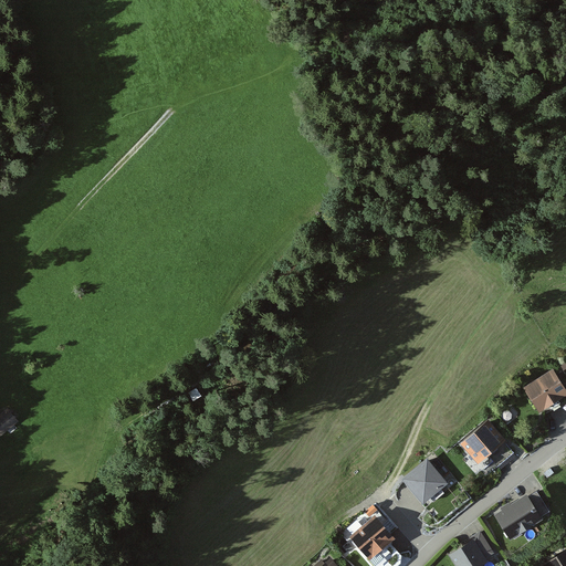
[(565,391),(565,386),(553,367),(525,386),(541,409),(565,391)]
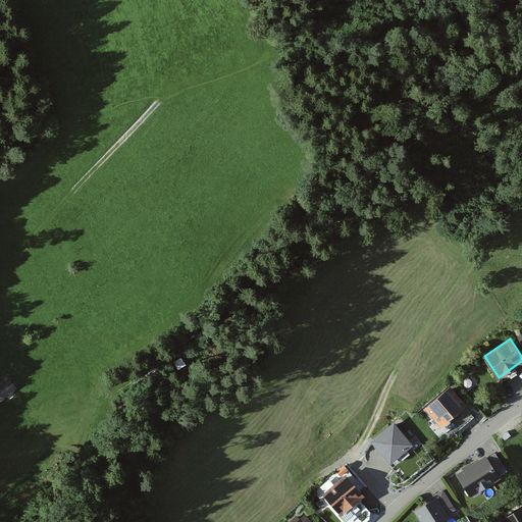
[(7,375),(0,380),(0,399),(16,386),(7,375)]
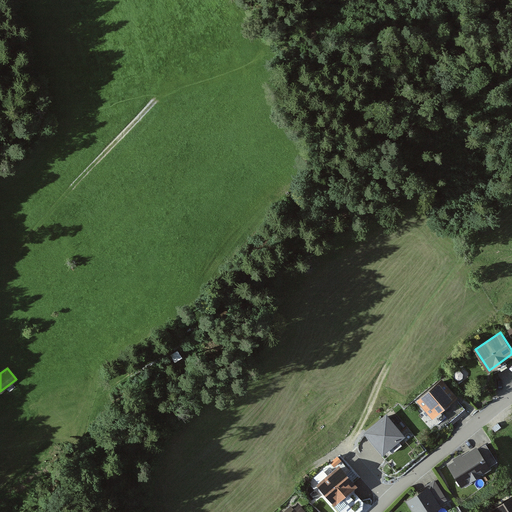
[(457,393),(442,376),(418,399),(433,415),(440,409),(453,397),(457,393)]
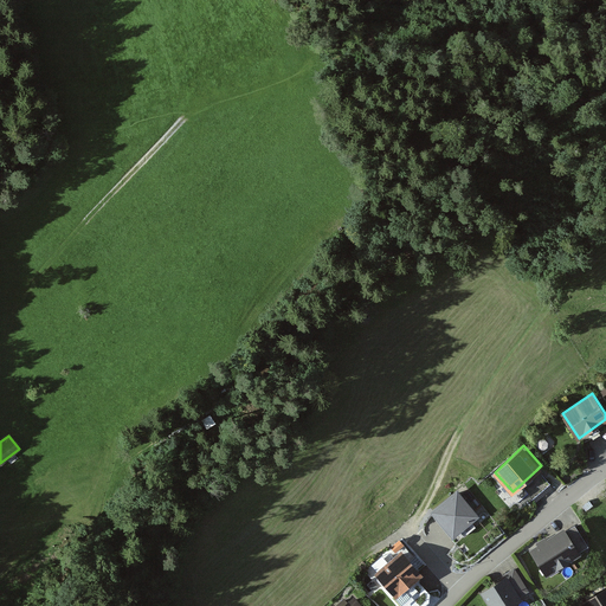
[(536,470),(521,484),(534,498),(550,484),(536,470)]
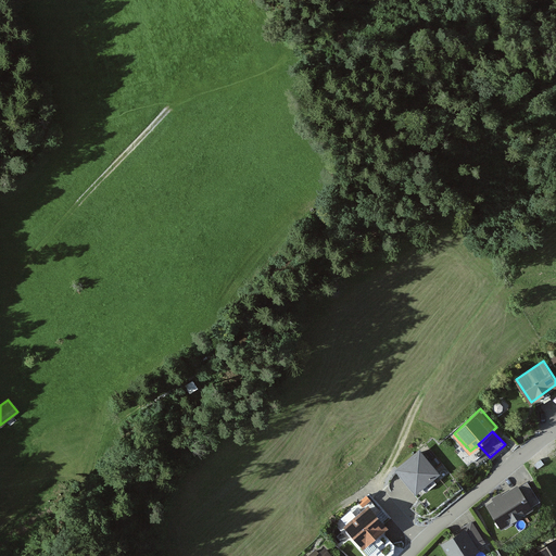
[(420,447),(396,469),(416,492),(440,471),(420,447)]
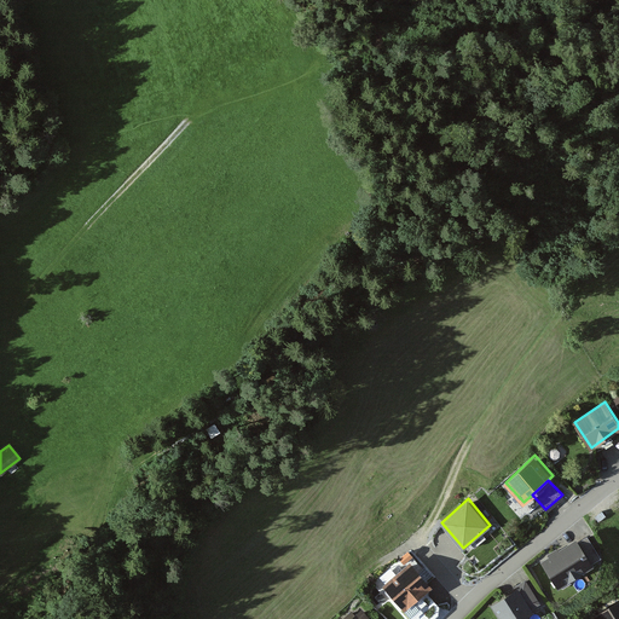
[(588,534),(578,541),(593,563),(602,557),(588,534)]
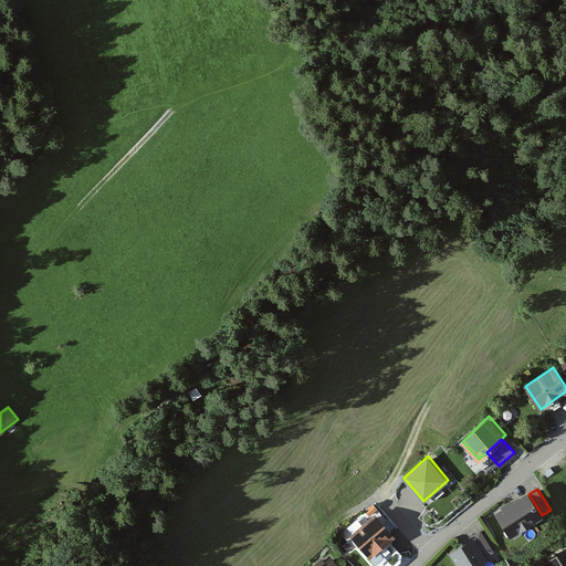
[(503,509),(495,513),(510,537),(543,516),(542,515),(528,494),(527,493),(511,503),(510,500),(501,505),(503,509)]
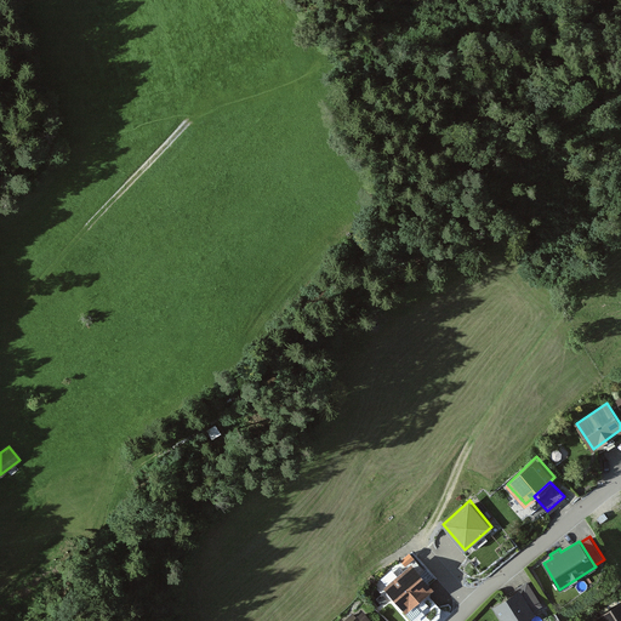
[(433,584),(411,560),(385,586),(388,588),(387,594),(392,600),(397,599),(406,609),(414,603),(416,605),(419,605),(427,598),(427,594),(425,592),(433,584)]
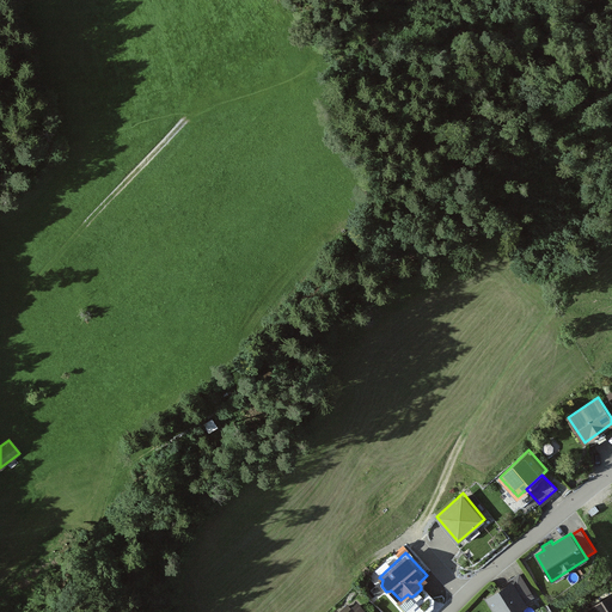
[(520,574),(512,579),(525,599),(533,594),(520,574)]
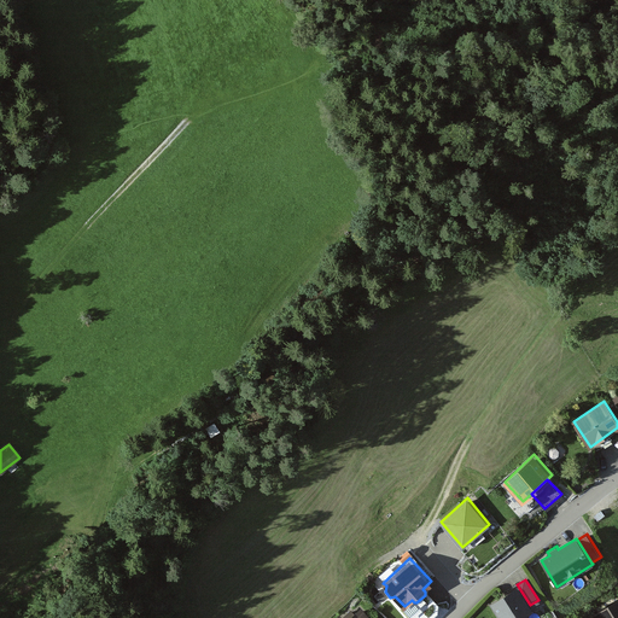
[(530,605),(517,584),(490,601),(500,617),(514,617),(531,607),(530,605)]
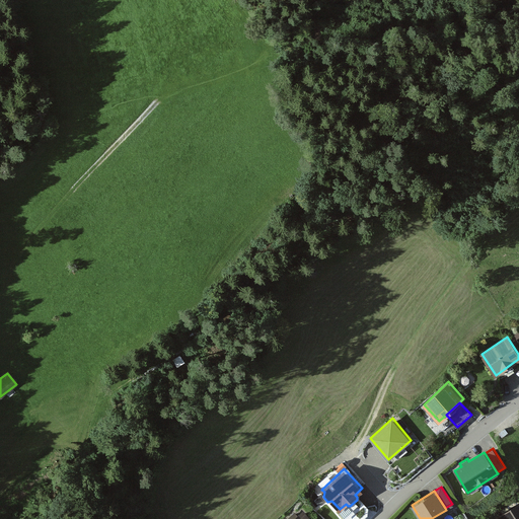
[(518,518),(518,501),(498,515),(500,518),(498,518),(518,518)]
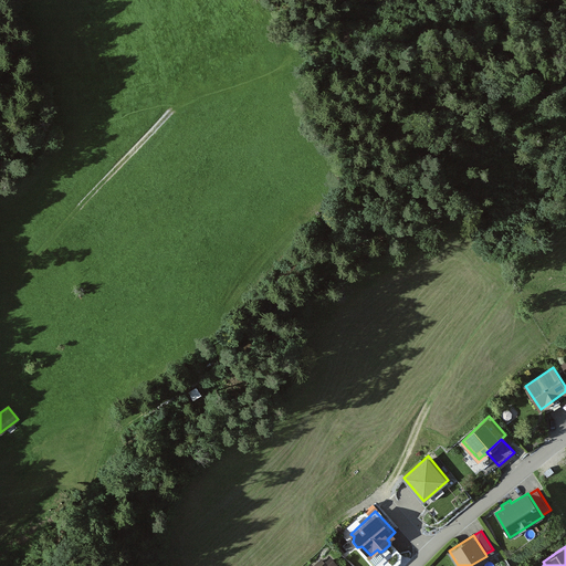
[(342,565),(331,554),(317,565),(315,563),(312,565),(342,565)]
